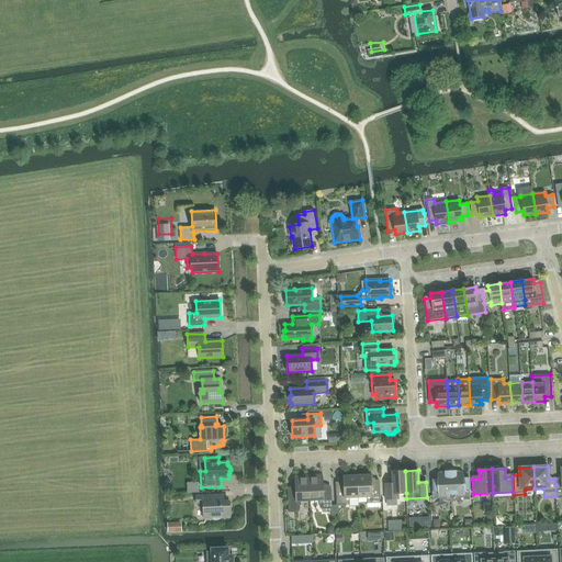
[(398,493),(406,493),(405,471),(392,471),(392,483),(384,484),(385,499),(398,498),(398,493)]
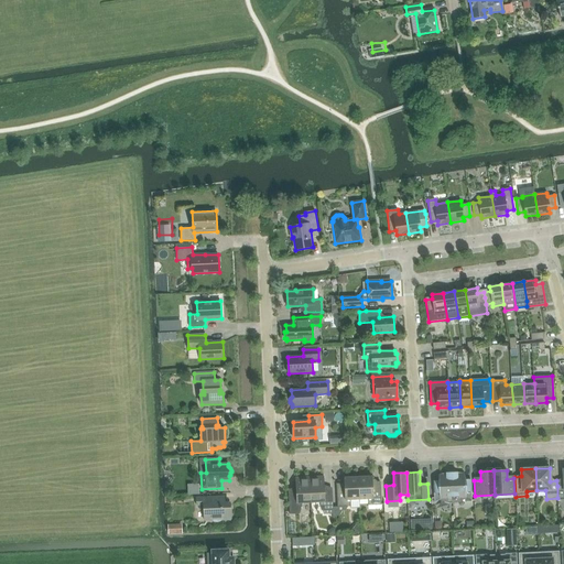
[(451,502),(453,502),(452,473),(446,473),(446,474),(440,475),(440,481),(433,481),(434,502),(441,499),(443,500),(445,501),(447,502),(451,502)]
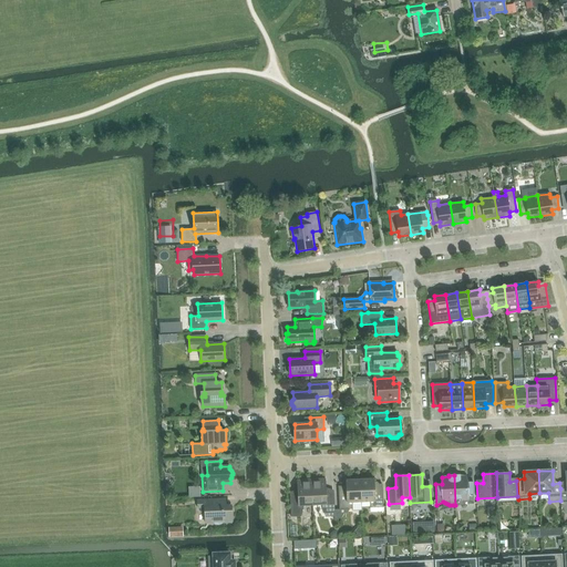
[(454,475),(455,505),(456,505),(459,505),(461,505),(462,504),(463,504),(465,503),(466,502),(467,501),(474,503),(473,482),(466,482),(466,476),(460,476),(460,475),(454,475)]
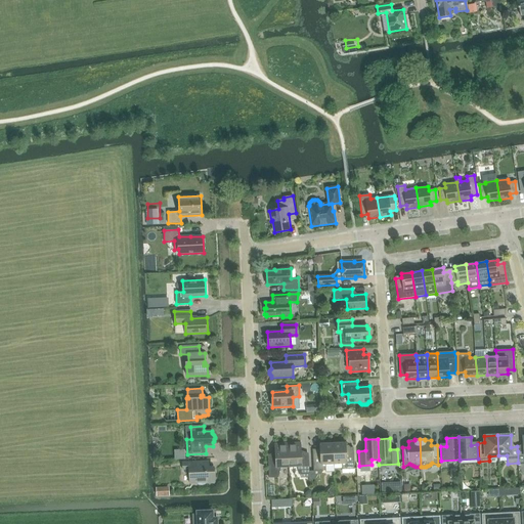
[(333,443),(334,464),(342,464),(342,470),(354,469),(353,448),(346,448),(346,442),(333,443)]
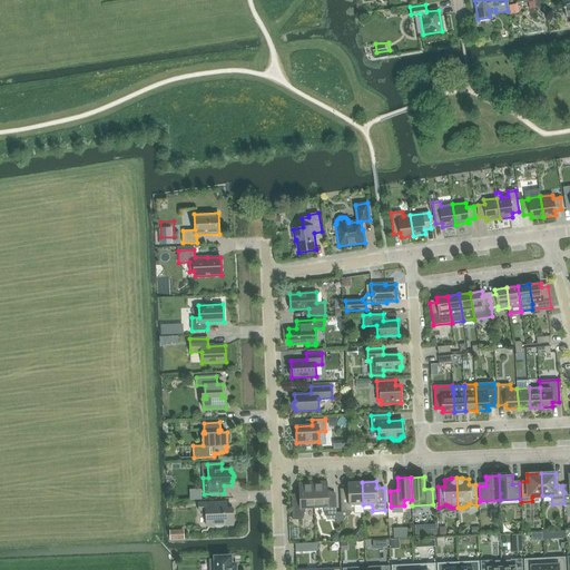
[(314,508),(313,483),(308,484),(307,482),(298,483),(300,497),(292,498),(293,520),(303,519),(305,509),(314,508)]
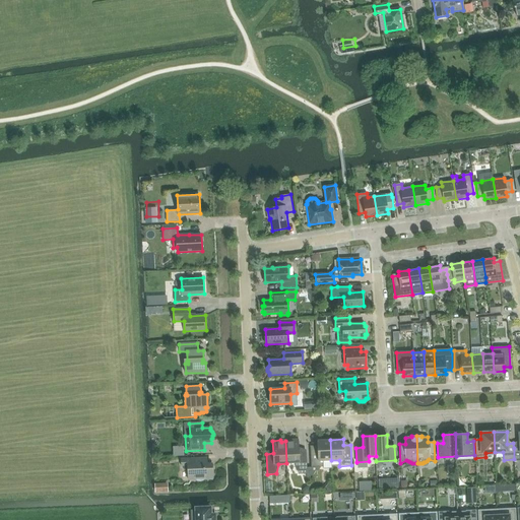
[(307,470),(307,452),(300,452),(299,440),(290,440),(289,441),(285,441),(286,463),(295,463),(298,470),(307,470)]
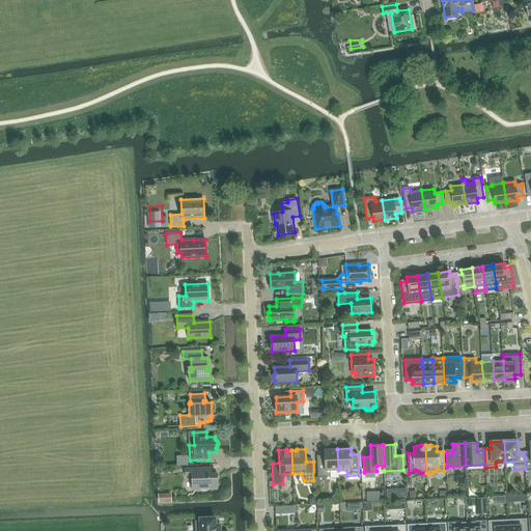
[(324,450),(324,456),(316,456),(317,477),(330,477),(330,470),(338,470),(337,449),(324,450)]
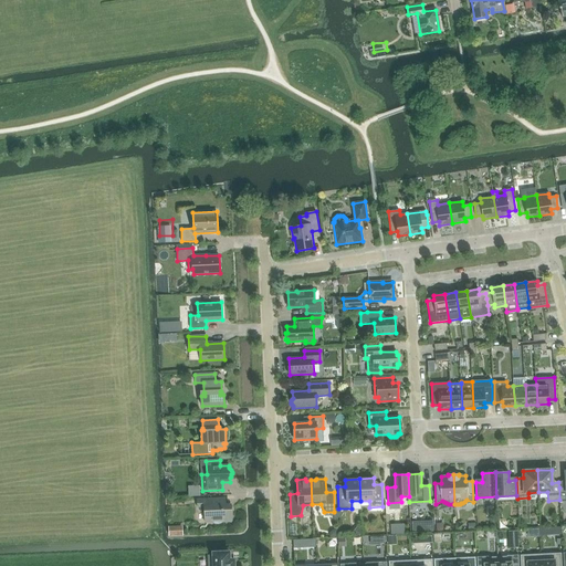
[(199,486),(189,486),(189,496),(199,496),(199,486)]
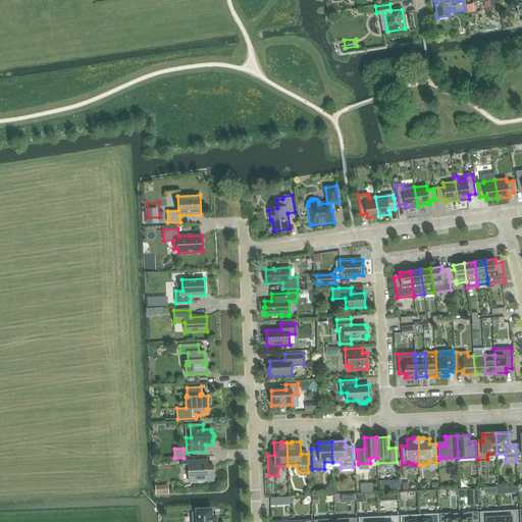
[(190,481),(214,480),(213,466),(205,466),(205,460),(183,461),(183,472),(189,472),(190,481)]
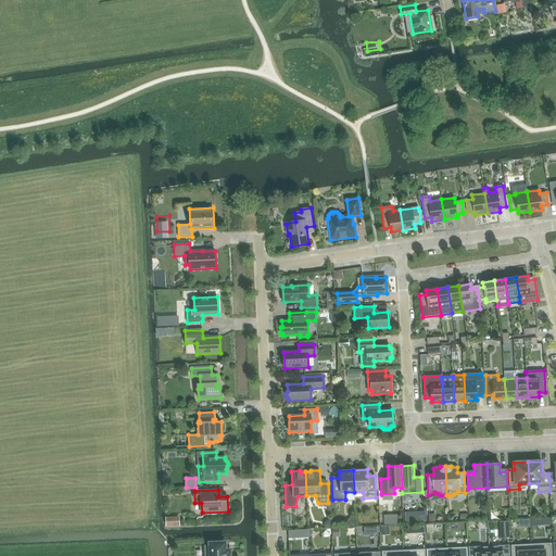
[(428,506),(407,506),(407,517),(428,516),(428,506)]
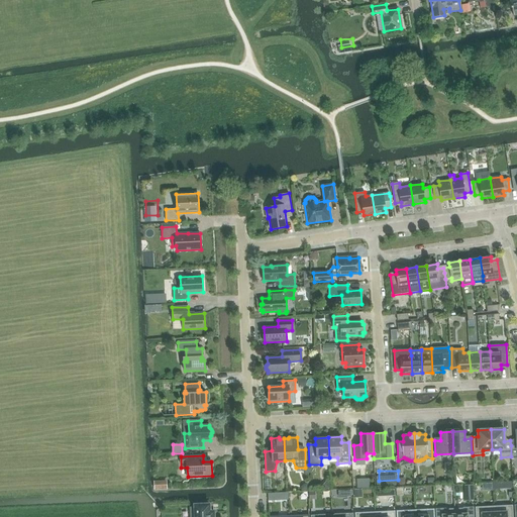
[(372,473),(359,474),(359,482),(372,481),(372,473)]
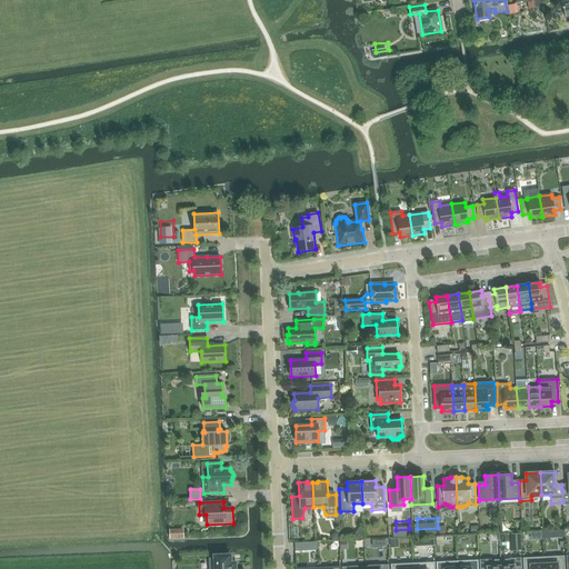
[(172,523),(172,533),(187,533),(187,522),(172,523)]
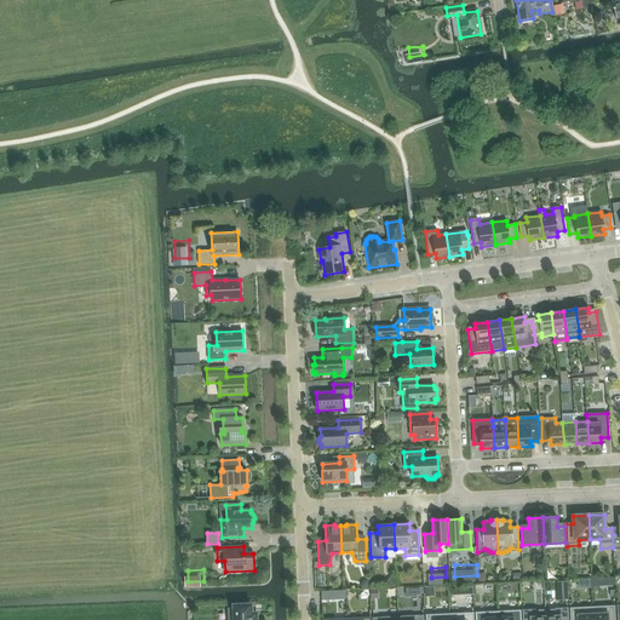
[(234,608),(228,609),(228,619),(256,619),(257,614),(252,614),(251,606),(234,606),(234,608)]
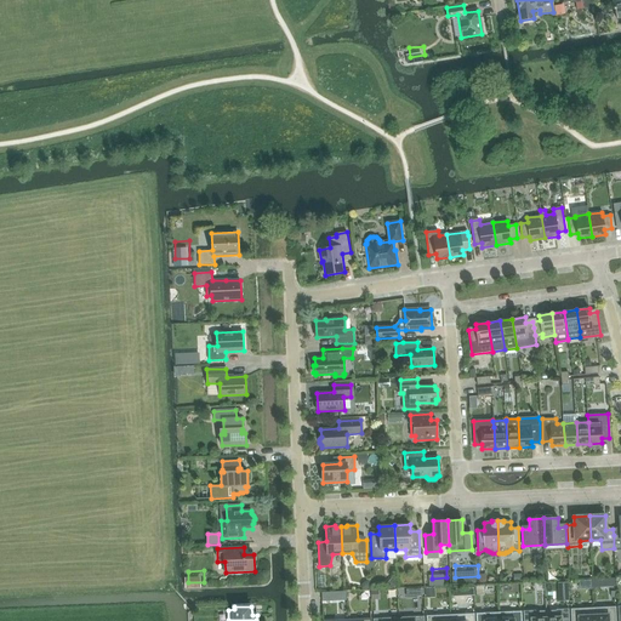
[(616,620),(615,607),(593,608),(593,620),(616,620)]
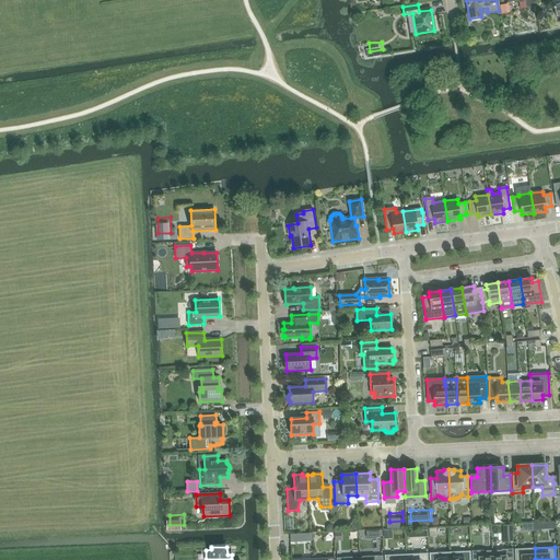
[(535,559),(535,548),(515,549),(515,559),(535,559)]
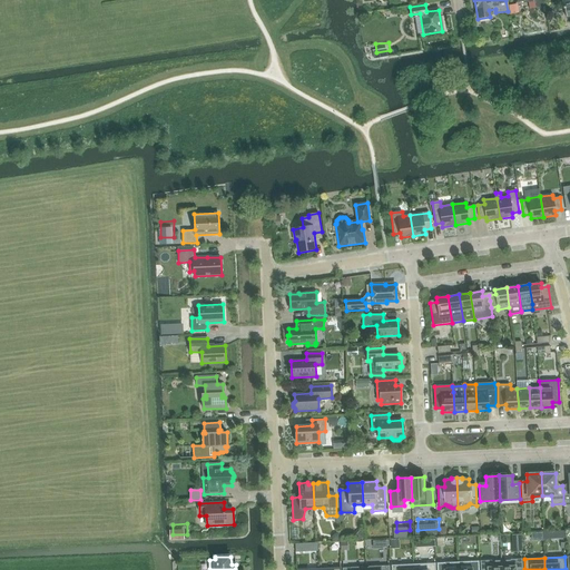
[(501,560),(501,569),(522,569),(522,559),(501,560)]
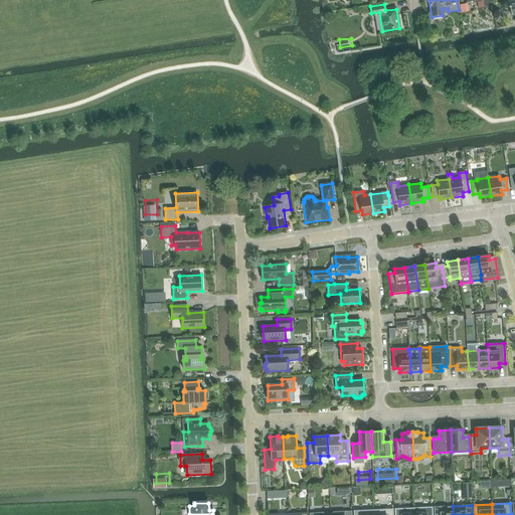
[(453,514),(453,506),(445,507),(444,506),(435,507),(435,514),(453,514)]
